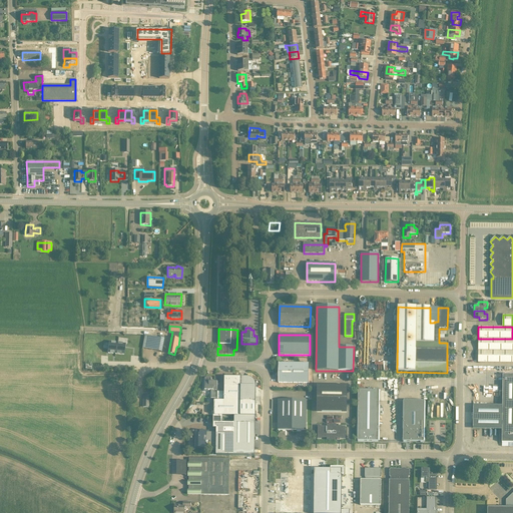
[(145,337),(142,349),(161,352),(163,340),(164,337),(160,336),(159,339),(147,337),(145,337)]
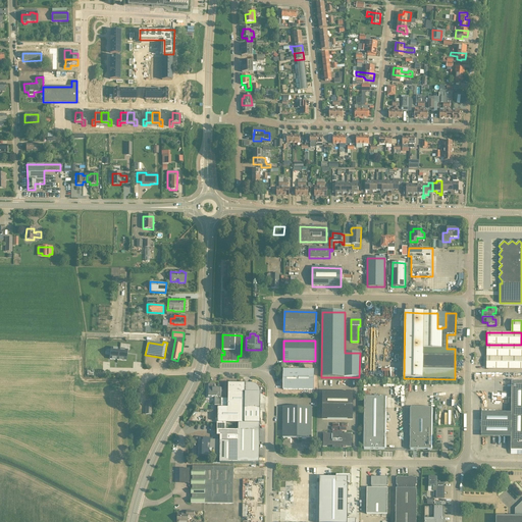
[(521,345),(486,345),(486,357),(521,357),(521,345)]
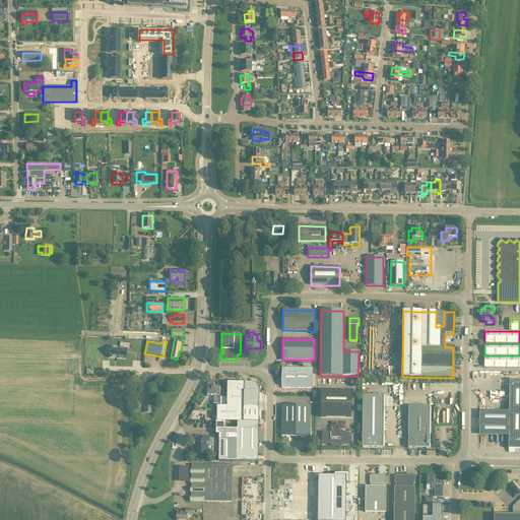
[(107,348),(106,355),(110,355),(110,358),(125,360),(127,348),(111,346),(111,348),(107,348)]
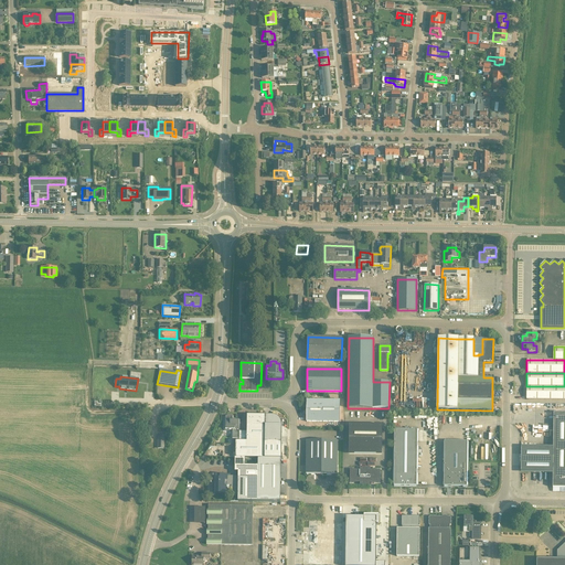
[(564,400),(564,386),(526,386),(526,400),(564,400)]
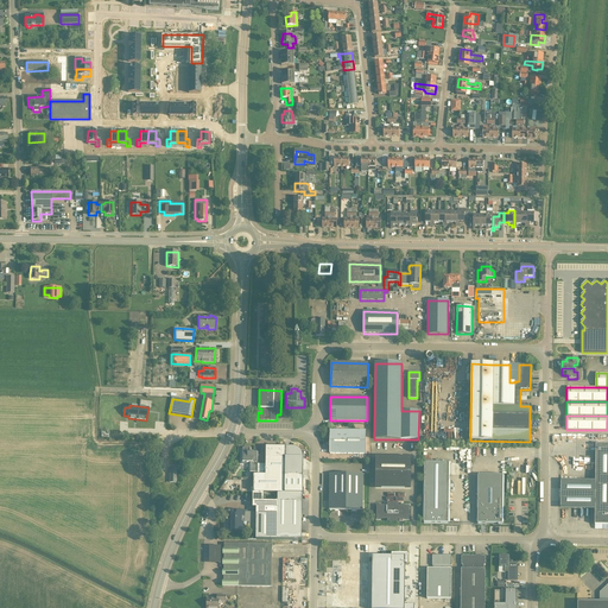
[(330,430),(330,454),(366,454),(366,431),(330,430)]
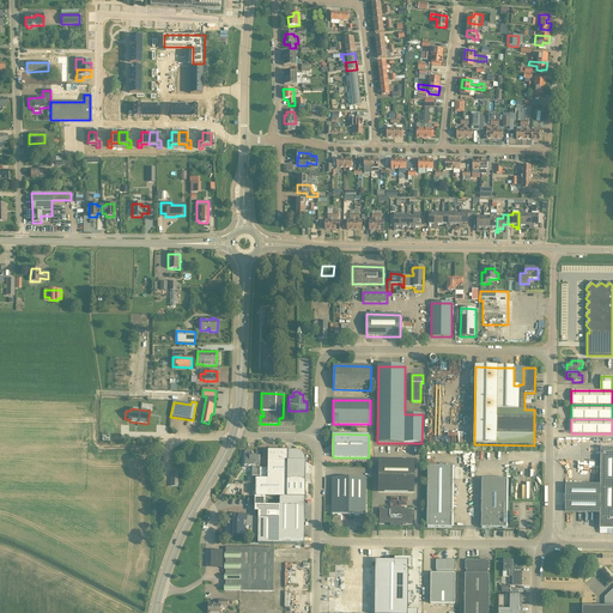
[(600,513),(600,529),(612,529),(612,448),(601,449),(600,487),(565,486),(565,513),(600,513)]
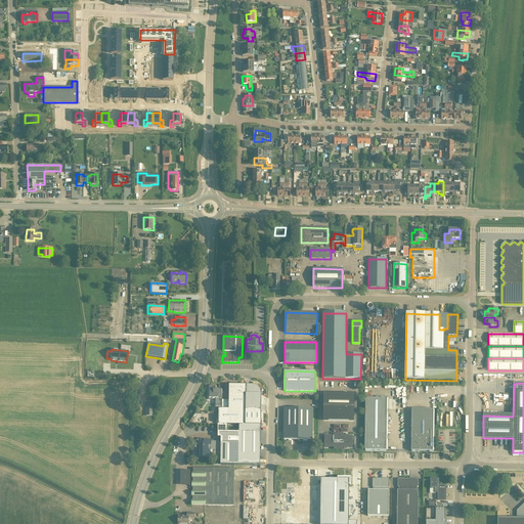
[(208,396),(208,400),(213,400),(213,399),(215,399),(216,399),(215,400),(215,407),(222,407),(221,409),(229,409),(229,400),(222,400),(222,390),(219,390),(217,390),(216,390),(216,386),(209,386),(209,396),(208,396)]
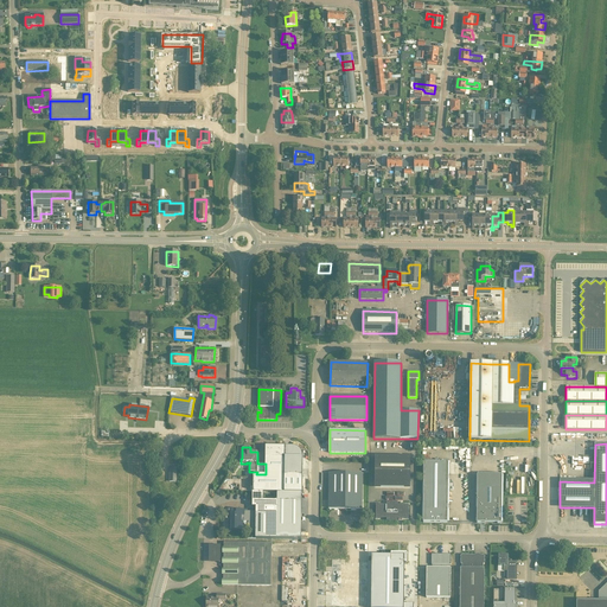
[(254,474),(254,492),(263,492),(278,493),(302,493),(302,458),(302,457),(302,455),(302,454),(302,453),(301,453),(301,452),(301,451),(300,451),(300,449),(299,449),(298,448),(296,448),(296,447),(295,447),(294,447),(293,447),(286,447),(286,457),(266,457),(266,464),(266,474),(256,474),(254,474)]
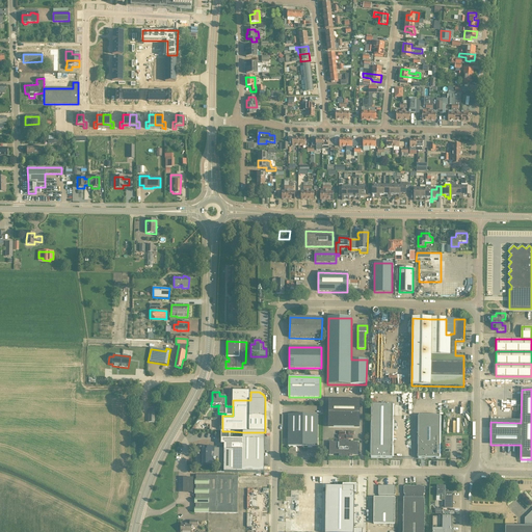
[(233,392),(233,400),(250,400),(250,392),(233,392)]
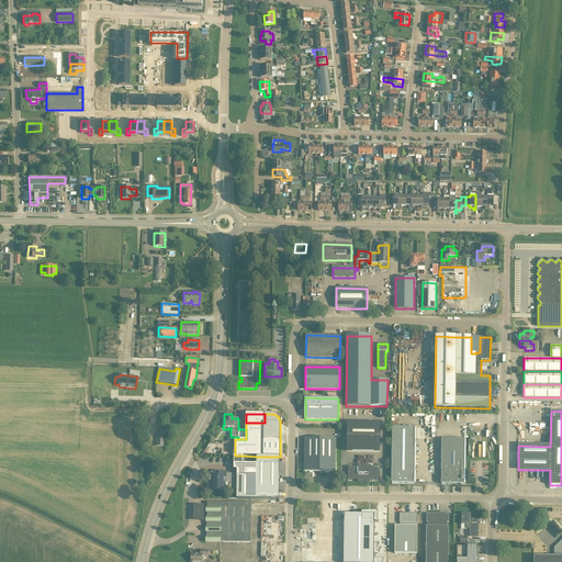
[(380,423),(347,423),(347,450),(380,450),(380,423)]
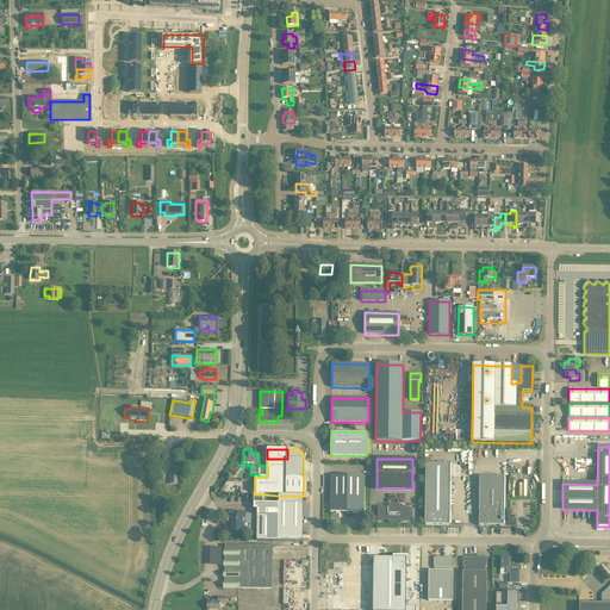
[(449,524),(450,465),(427,465),(425,524),(449,524)]
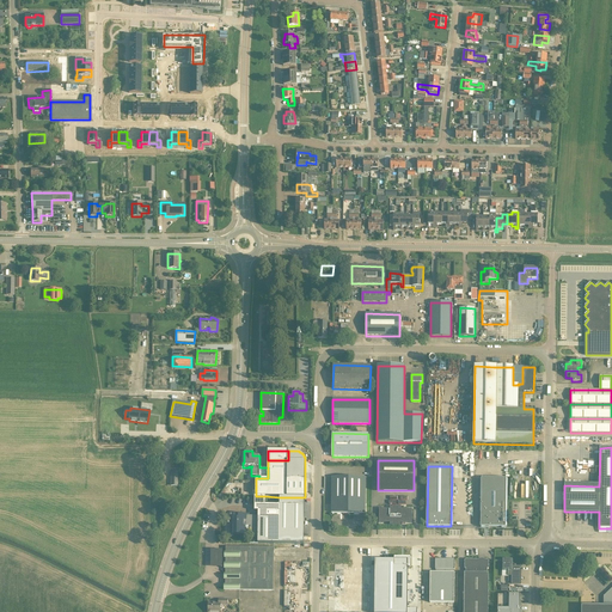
[(332,477),(331,513),(366,514),(366,478),(332,477)]
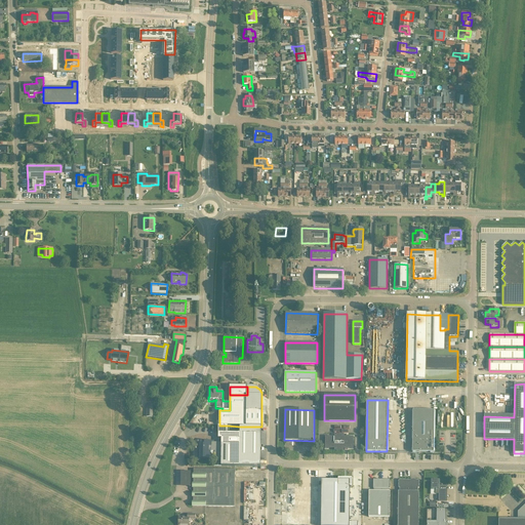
[(433,452),(434,452),(434,411),(413,410),(413,411),(412,451),(413,451),(413,452),(433,452)]
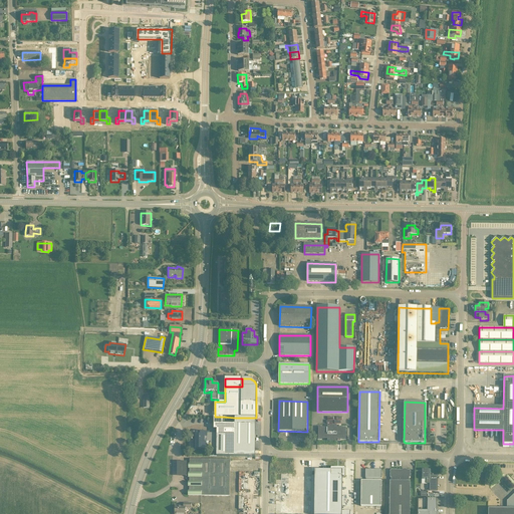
[(214,417),(214,430),(217,430),(217,434),(217,452),(217,456),(235,457),(235,424),(223,424),(223,417),(215,417),(214,417)]
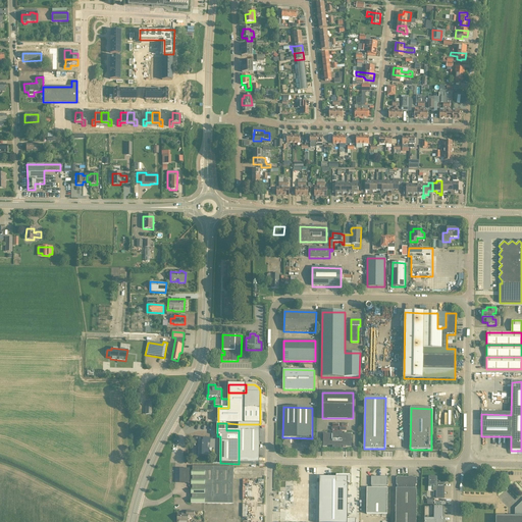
[(351,447),(351,445),(352,445),(352,442),(351,442),(351,441),(352,441),(352,439),(351,439),(352,438),(352,435),(352,434),(350,434),(348,434),(346,434),(344,434),(343,434),(343,433),(342,433),(342,432),(341,432),(341,431),(338,432),(336,432),(336,431),(334,431),(333,432),(332,432),(332,433),(332,434),(331,434),(329,434),(327,434),(324,434),(323,434),(323,435),(323,437),(323,438),(323,441),(323,442),(323,445),(323,446),(324,446),(326,446),(329,446),(331,446),(332,446),(332,447),(332,449),(333,449),(335,449),(338,449),(341,449),(342,449),(342,448),(342,446),(344,446),(343,448),(346,448),(346,446),(351,447)]
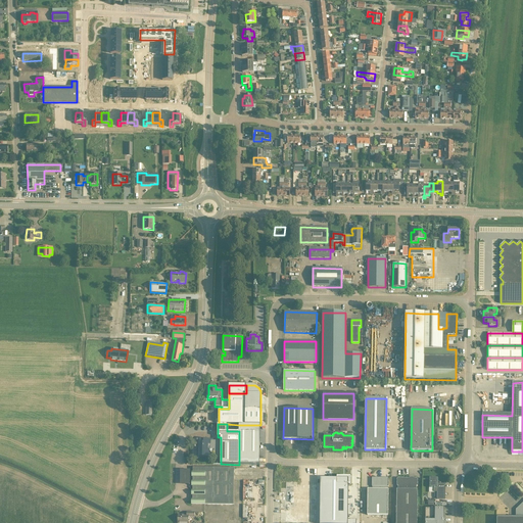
[(194,447),(193,454),(200,454),(200,450),(208,450),(208,453),(209,453),(215,453),(215,457),(217,457),(217,460),(221,460),(221,441),(212,441),(212,439),(204,439),(204,441),(200,441),(200,439),(195,439),(195,446),(195,447),(194,447)]
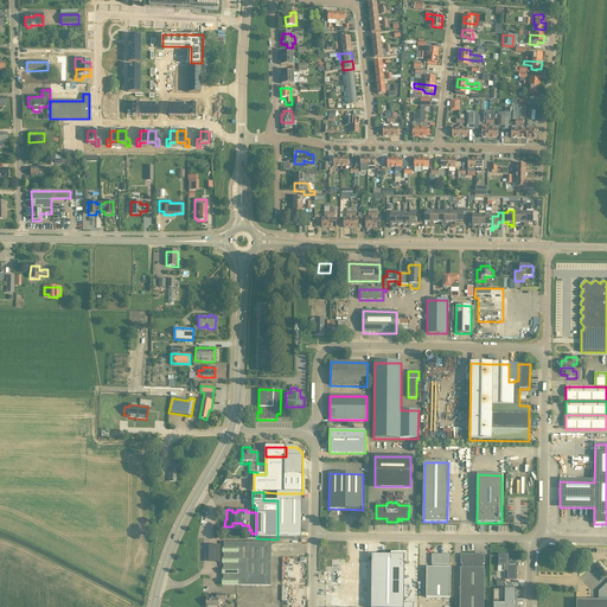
[(224,543),(224,555),(223,586),(272,586),(272,543),(224,543)]
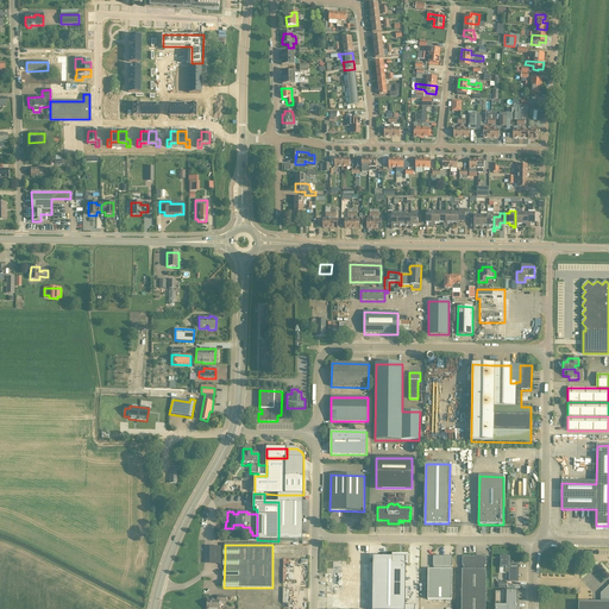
[(371,557),(371,608),(414,608),(414,606),(405,606),(405,564),(407,564),(407,554),(391,554),(391,557),(371,557)]
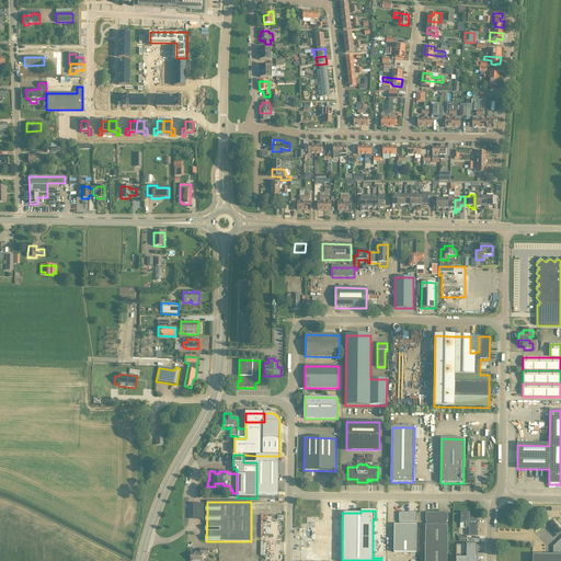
[(416,525),(416,523),(416,513),(414,513),(413,512),(410,512),(408,513),(399,513),(399,522),(399,525),(395,525),(395,552),(416,553),(416,525)]
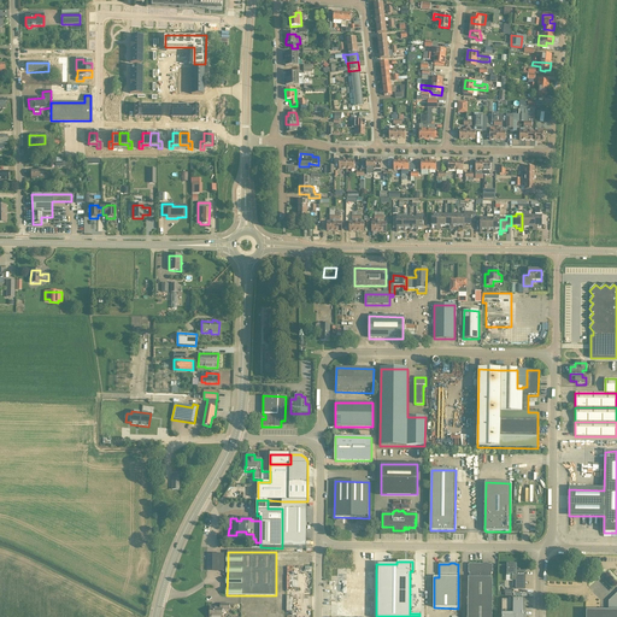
[(492,579),(492,574),(493,574),(493,566),(492,564),(488,564),(487,563),(483,563),(482,564),(469,564),(468,565),(468,574),(469,574),(469,579),(468,579),(466,616),(492,616),(493,579),(492,579)]
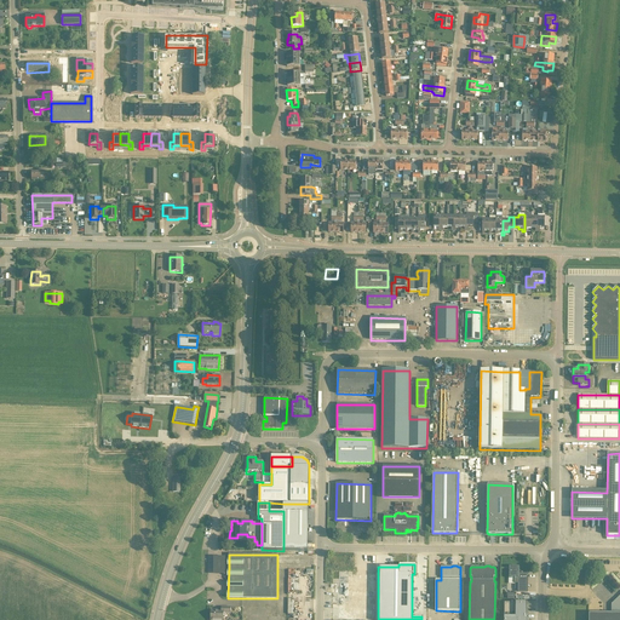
[(518,578),(518,575),(518,567),(509,567),(509,578),(515,578),(518,578)]
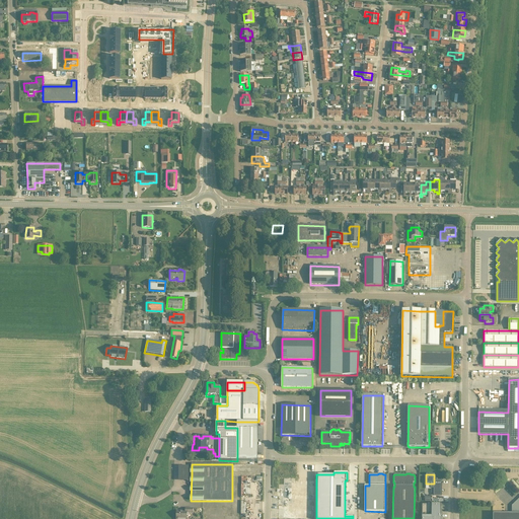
[(442,482),(434,482),(434,484),(431,484),(431,489),(434,489),(434,496),(441,496),(442,482)]
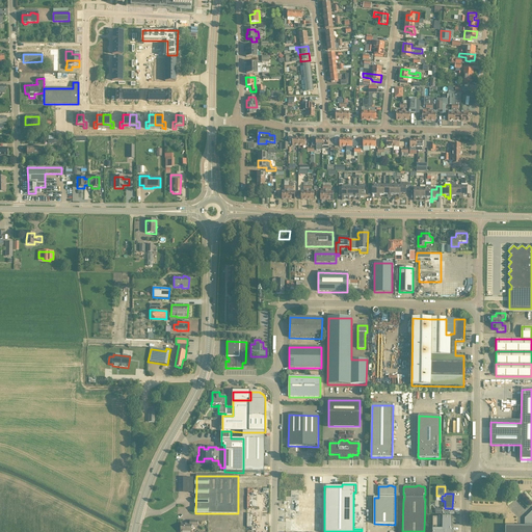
[(531,531),(531,511),(525,519),(525,527),(506,526),(505,531),(531,531)]
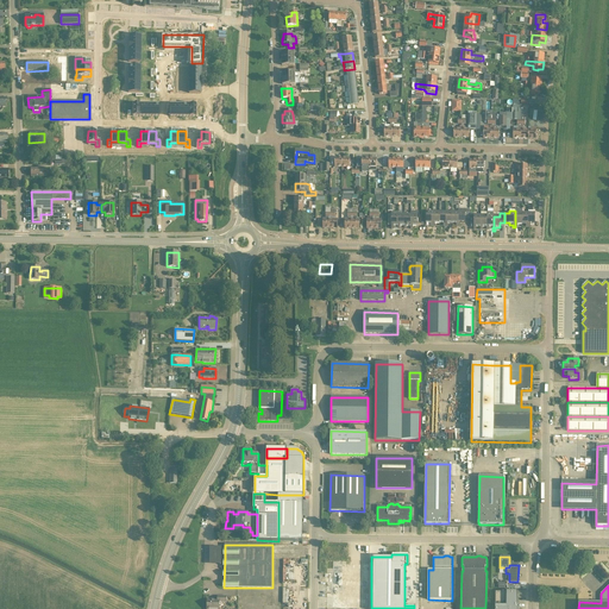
[(495,592),(495,608),(518,608),(519,607),(518,607),(518,592),(495,592)]
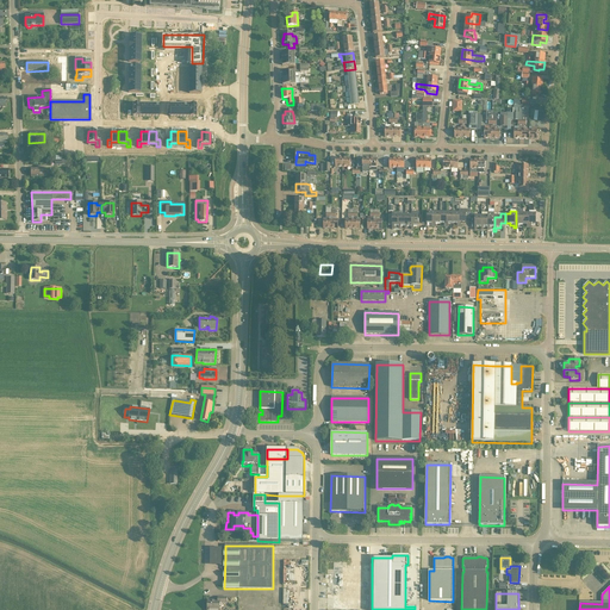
[(207,601),(206,609),(219,609),(221,604),(228,604),(228,597),(218,597),(218,602),(207,601)]
